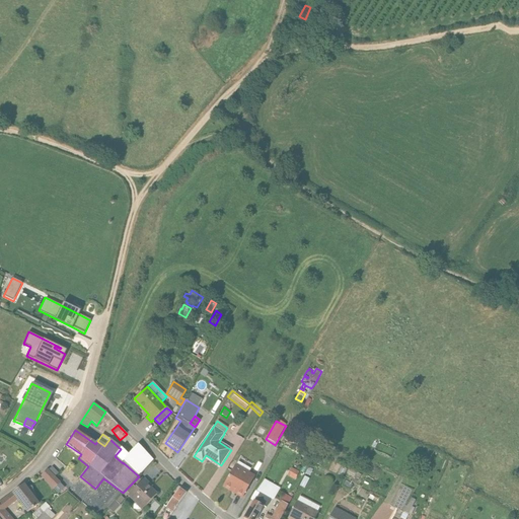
[(123,462),(139,476),(146,468),(153,461),(138,445),(128,455),(121,449),(115,456),(123,463),(123,462)]
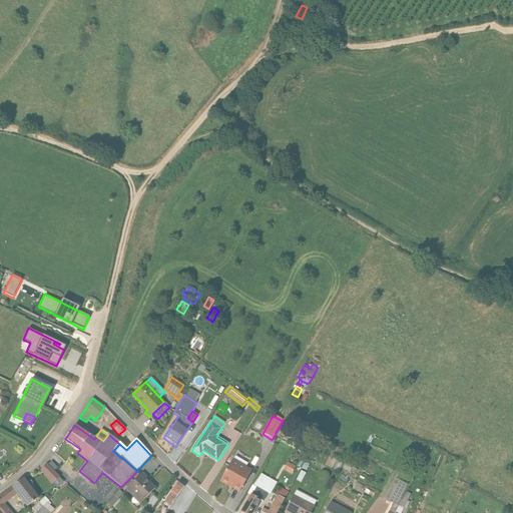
[(203,450),(201,453),(215,463),(218,460),(203,450)]
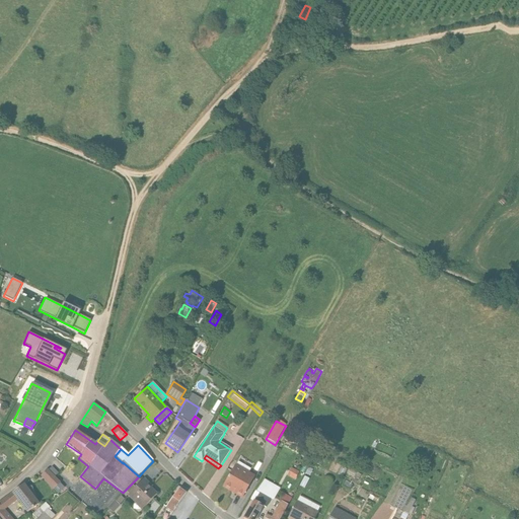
[(234,467),(231,472),(223,488),(231,492),(232,491),(236,493),(235,495),(242,499),(254,476),(235,465),(234,467)]
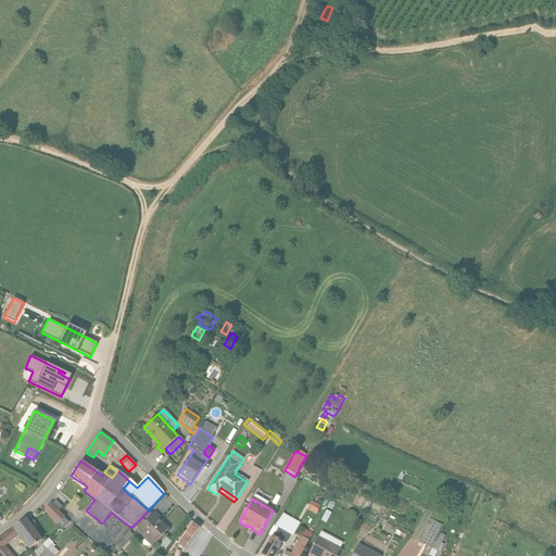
[(51,505),(58,513),(62,508),(55,501),(51,505)]
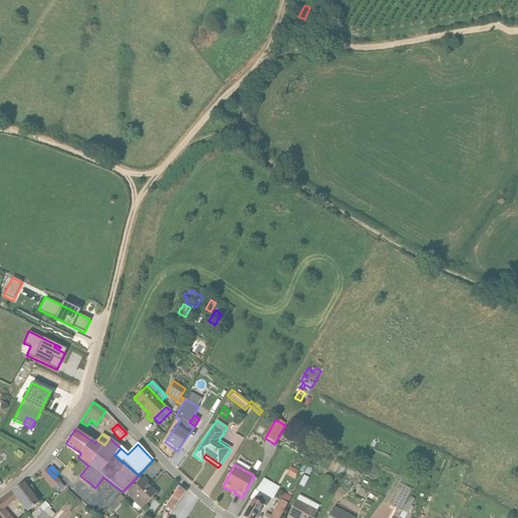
[(353,478),(356,472),(356,471),(349,467),(346,473),(353,478)]
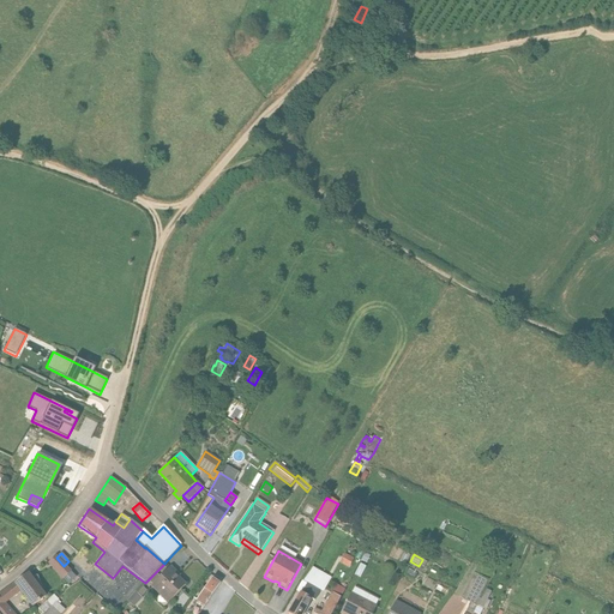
[(64,566),(56,558),(55,558),(49,564),(58,572),(56,573),(64,579),(71,572),(64,566)]
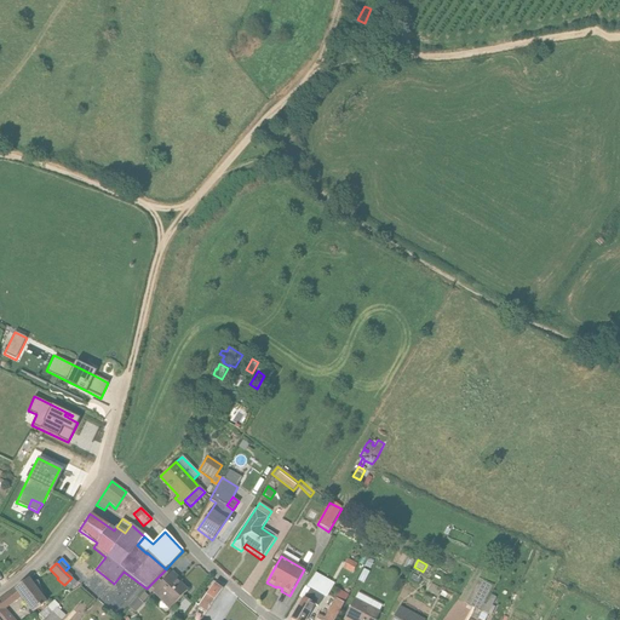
[(426,566),(423,572),(419,575),(424,579),(431,569),(426,566)]
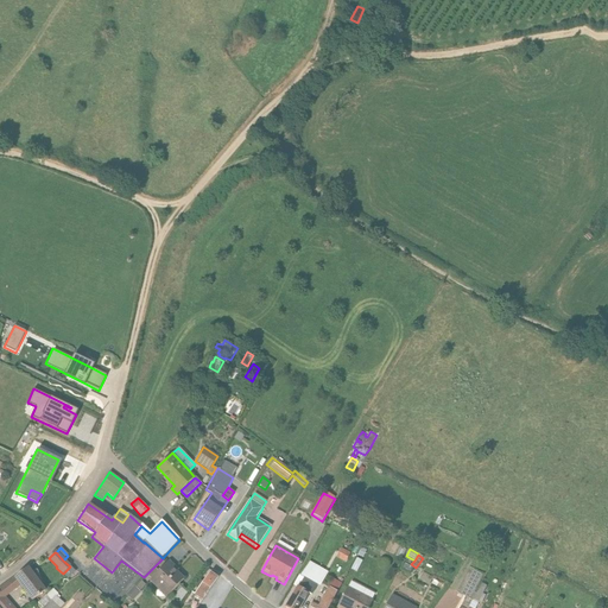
[(356,558),(350,570),(356,572),(362,562),(356,558)]
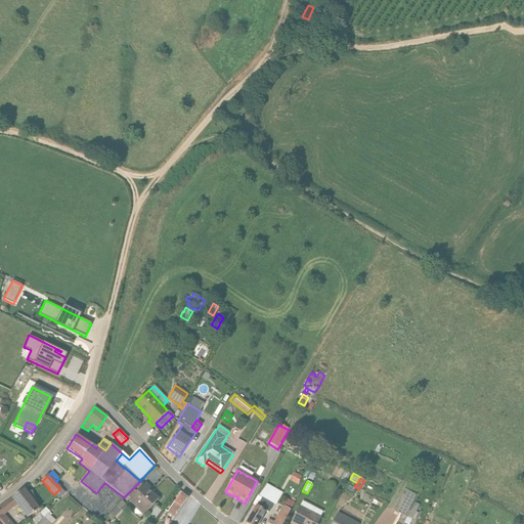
[(136,492),(130,499),(128,501),(143,516),(158,499),(148,491),(150,489),(144,484),(136,492)]
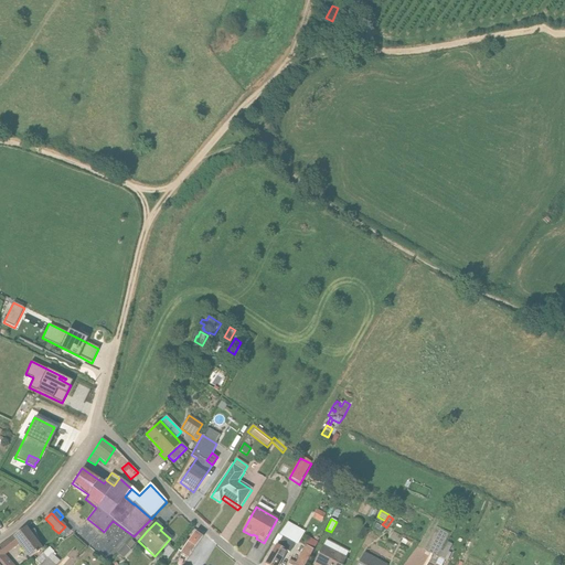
[(283,537),(295,544),(297,545),(305,533),(286,522),(278,535),(273,544),(277,546),(283,537)]
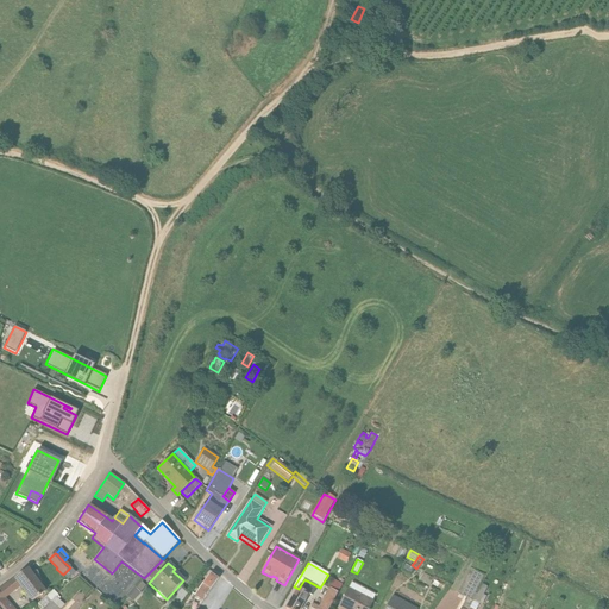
[(405,565),(401,571),(410,576),(413,570),(405,565)]
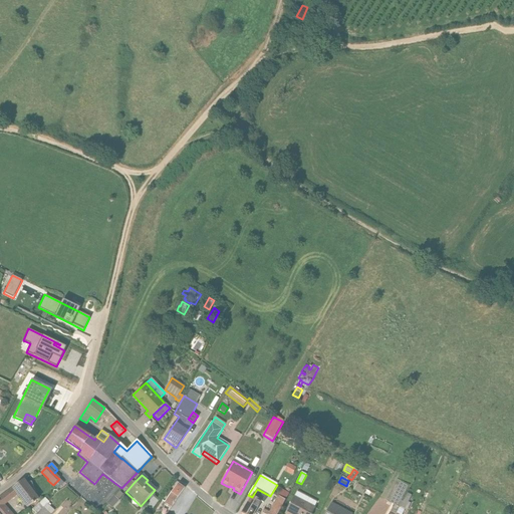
[(59,479),(53,485),(57,490),(63,484),(59,479)]
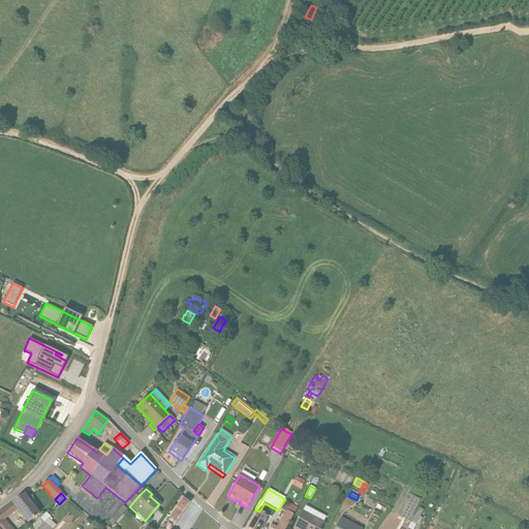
[(0,528),(11,528),(4,520),(18,510),(27,524),(39,515),(33,507),(36,504),(32,497),(27,499),(24,495),(0,512),(0,528)]
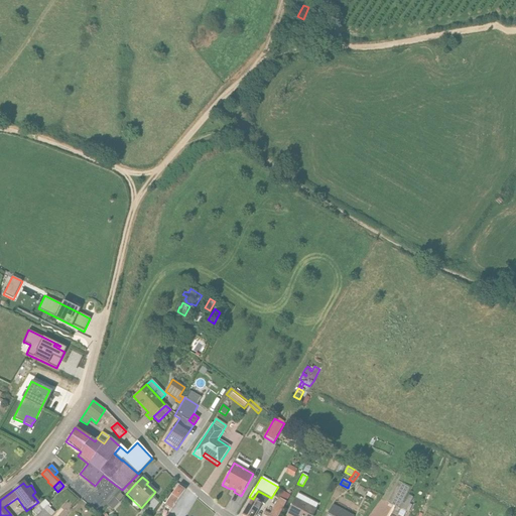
[(128,492),(134,485),(132,483),(126,490),(128,492)]
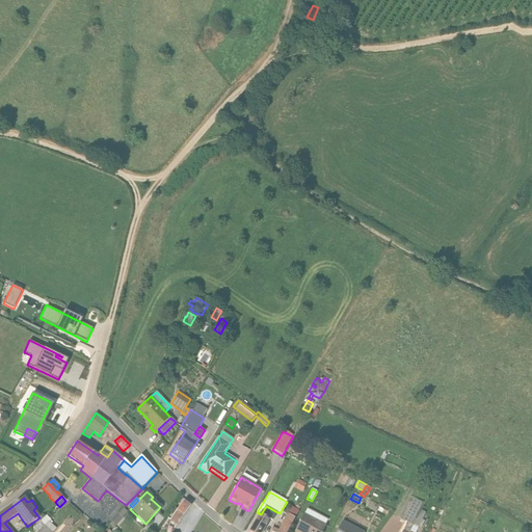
[(413,526),(416,521),(415,520),(423,504),(410,498),(399,520),(413,526)]
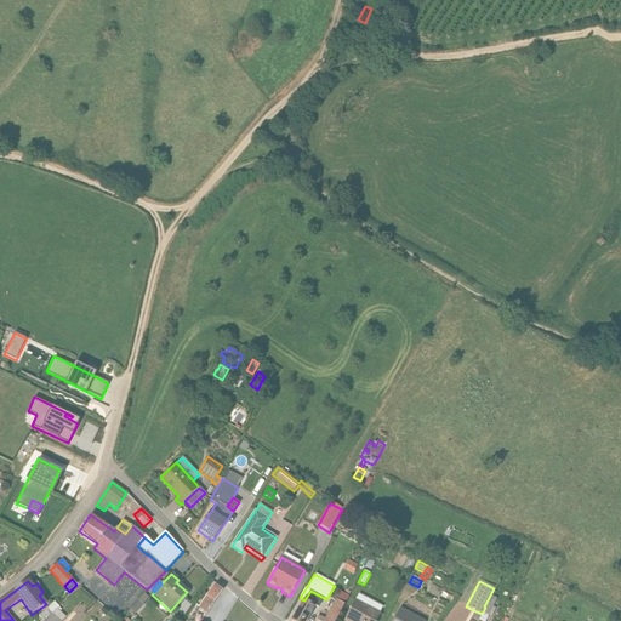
[(216,584),(197,608),(205,614),(223,590),(216,584)]
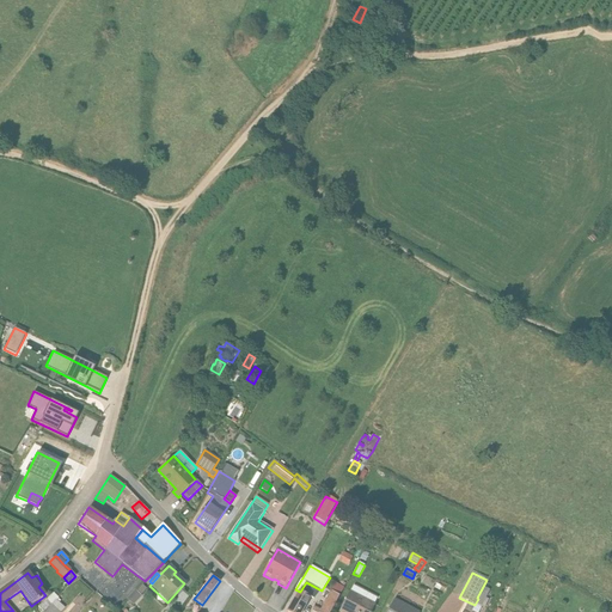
[(426,577),(421,583),(430,589),(435,582),(426,577)]
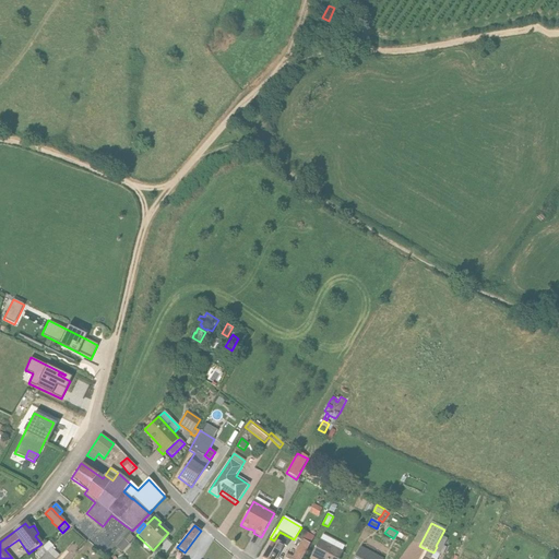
[(280,532),(274,540),(262,558),(274,558),(283,546),(286,547),(292,538),(280,532)]
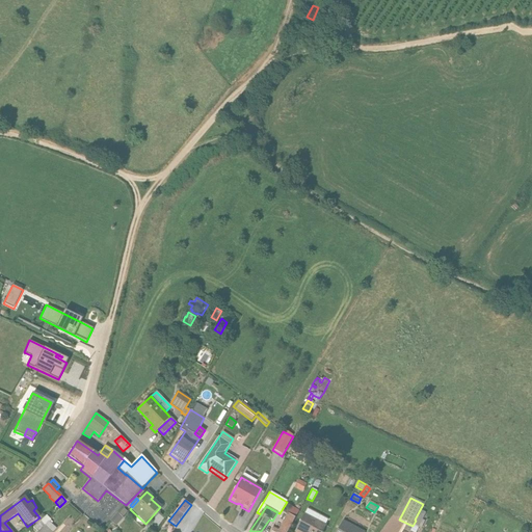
[(288,514),(294,519),(298,512),(291,507),(288,514)]
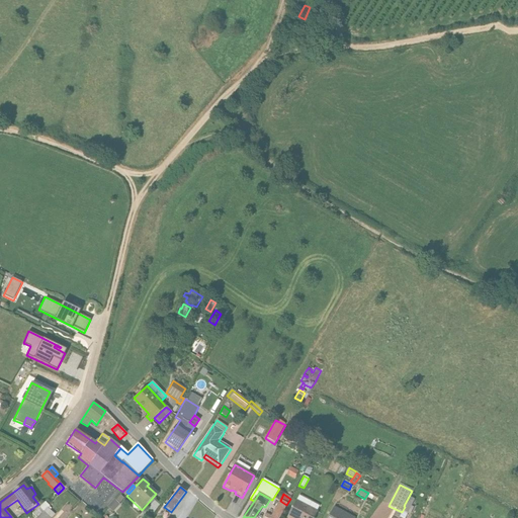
[(114,500),(106,508),(113,513),(119,505),(124,499),(119,495),(114,501),(114,500)]
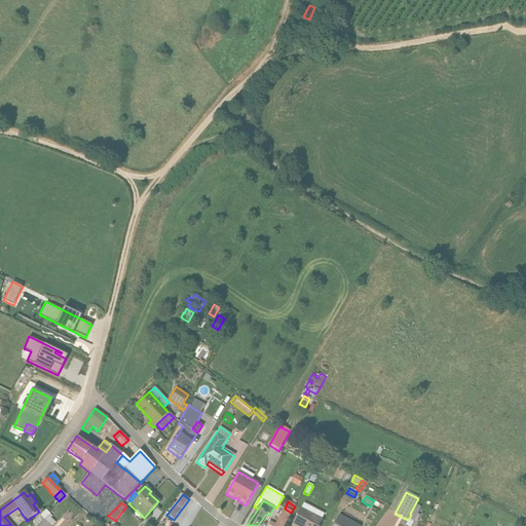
[(303,503),(291,525),(318,525),(323,520),(321,520),(324,515),(303,503)]
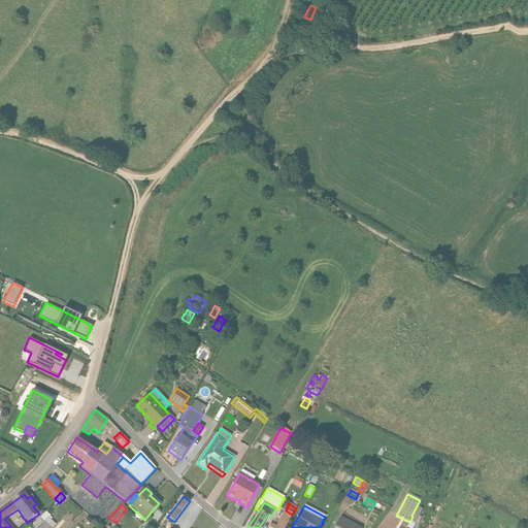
[(413,527),(415,525),(418,526),(422,518),(419,517),(422,509),(417,507),(413,517),(409,522),(406,527),(413,527)]
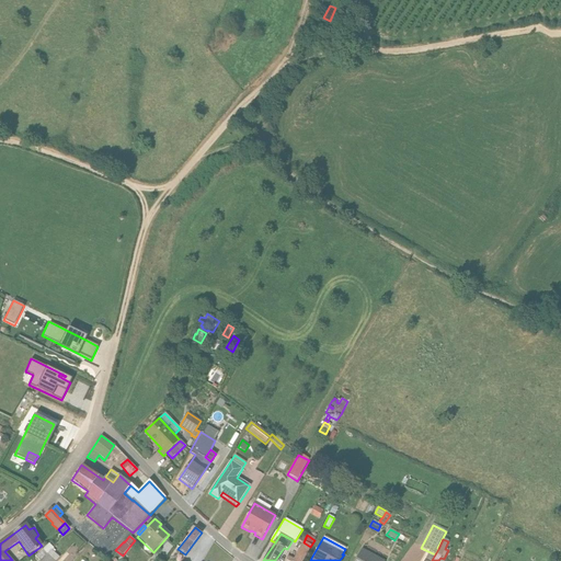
[(294,560),(293,560),(302,560),(310,547),(304,542),(294,560)]
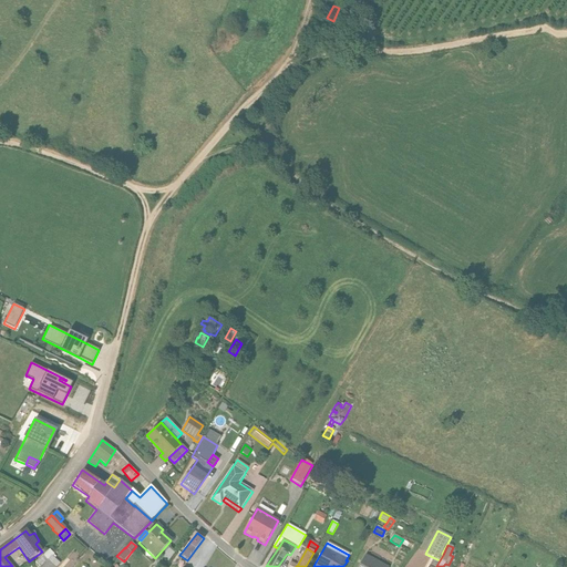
[(39,566),(41,566),(52,556),(53,554),(49,549),(35,563),(39,566)]
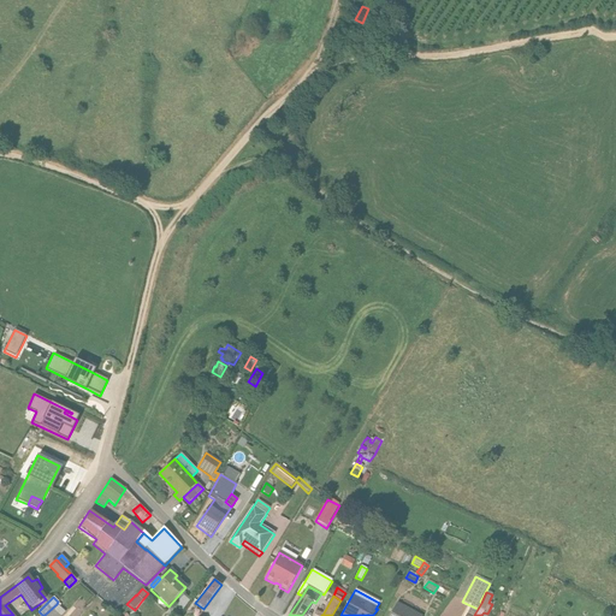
[(390,615),(420,615),(397,603),(390,615)]
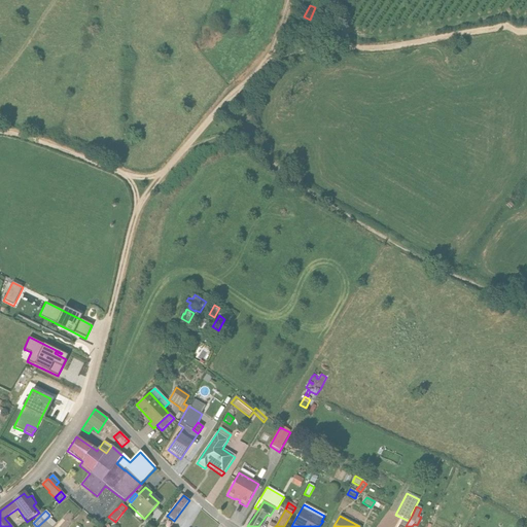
[(48,517),(38,526),(53,526),(56,524),(48,517)]
